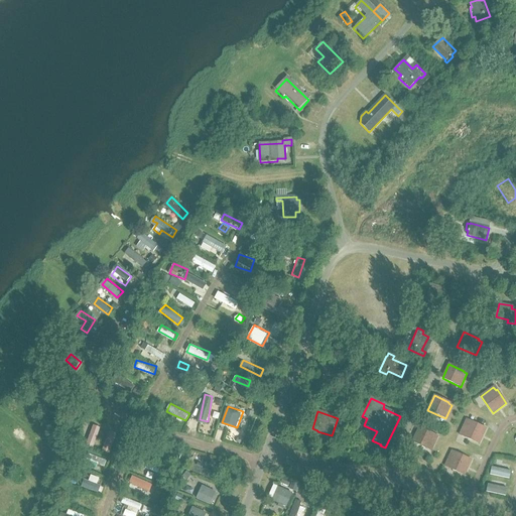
[(460,435),(479,443),(486,428),(470,421),(470,422),(466,420),(460,435)]
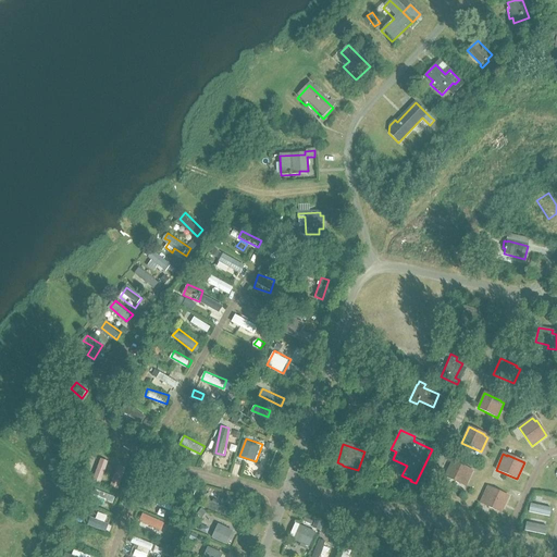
[(102,457),(95,479),(102,481),(110,459),(102,457)]
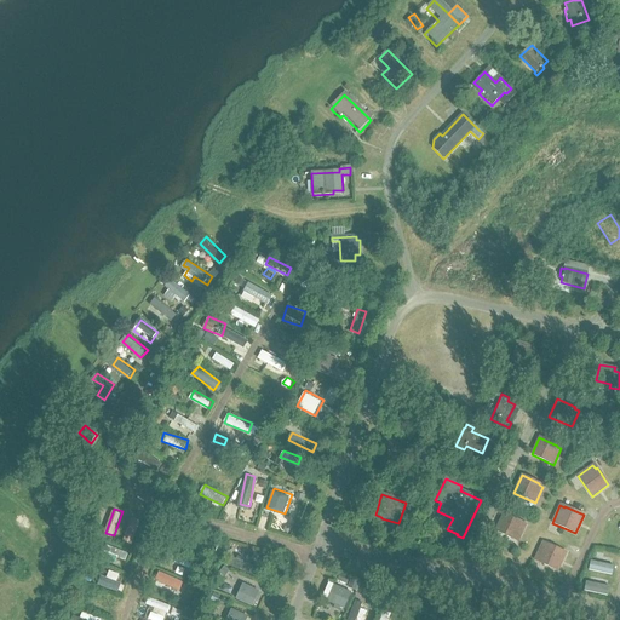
[(495,532),(517,541),(526,526),(521,523),(521,522),(504,514),(495,532)]
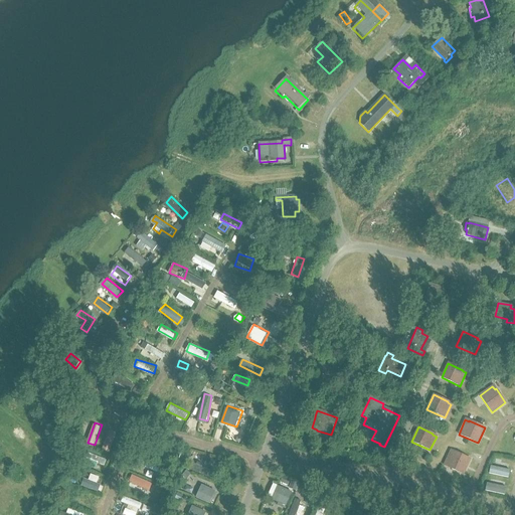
[(103,451),(115,455),(123,433),(110,428),(103,451)]
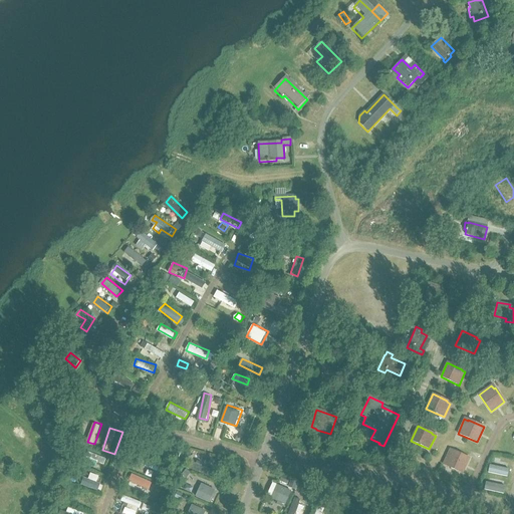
[(0,443),(0,447),(7,451),(10,443),(2,439),(0,443)]
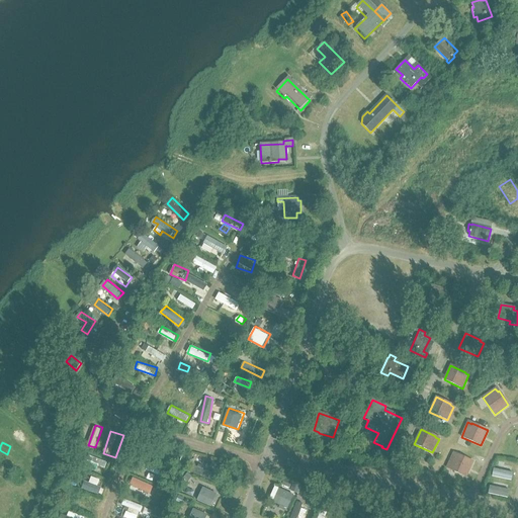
[(446,468),(465,478),(472,461),(457,454),(456,455),(453,454),(446,468)]
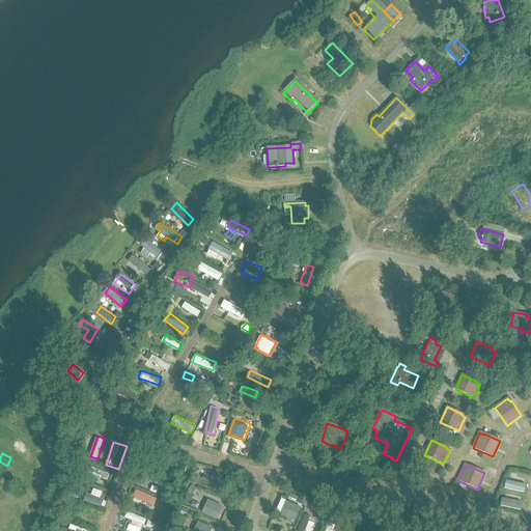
[(96,468),(95,474),(109,478),(111,472),(96,468)]
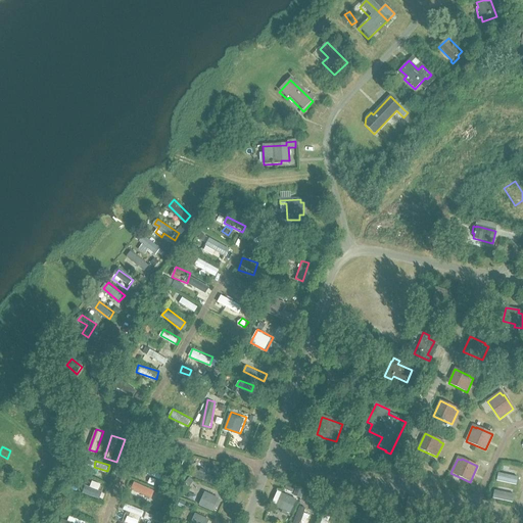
[(201,470),(198,477),(217,482),(219,475),(201,470)]
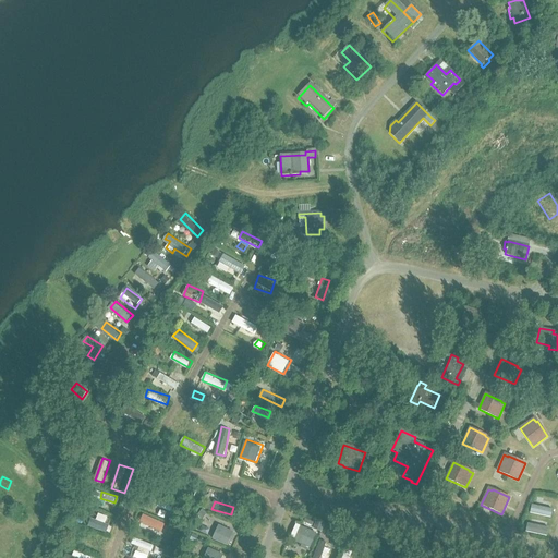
[(552,514),(552,505),(532,504),(532,513),(552,514)]
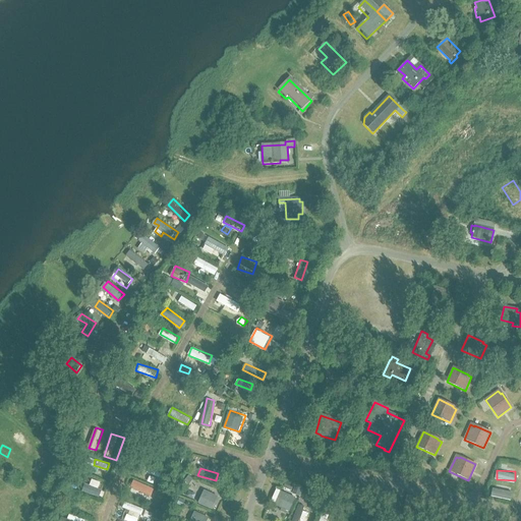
[(189,472),(185,480),(190,483),(195,476),(189,472)]
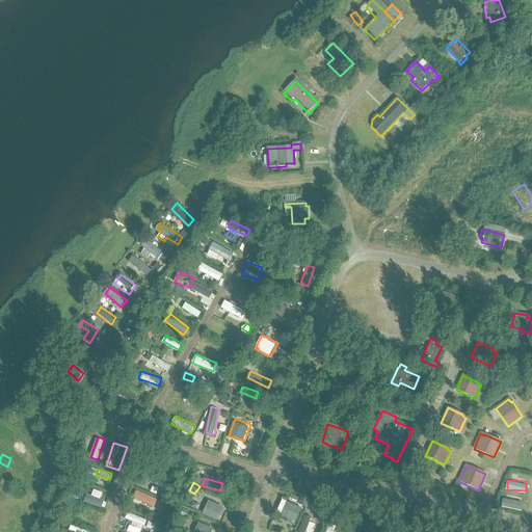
[(158,493),(161,486),(154,483),(152,490),(158,493)]
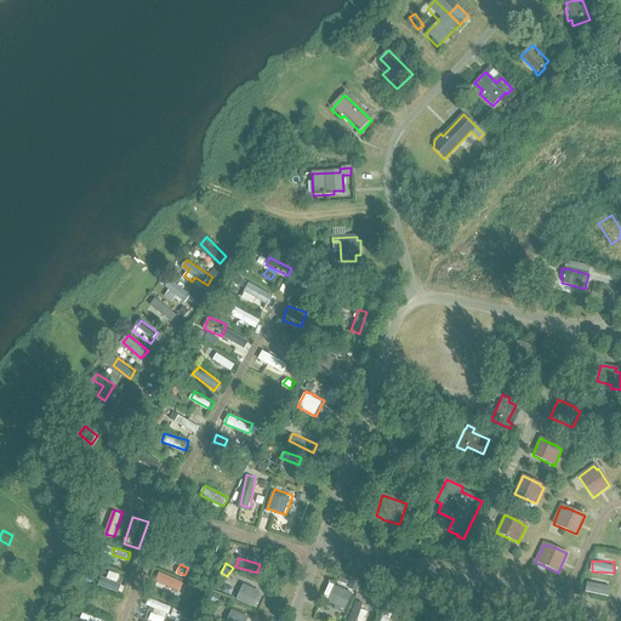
[(95,574),(92,581),(118,590),(123,573),(110,569),(108,577),(95,574)]
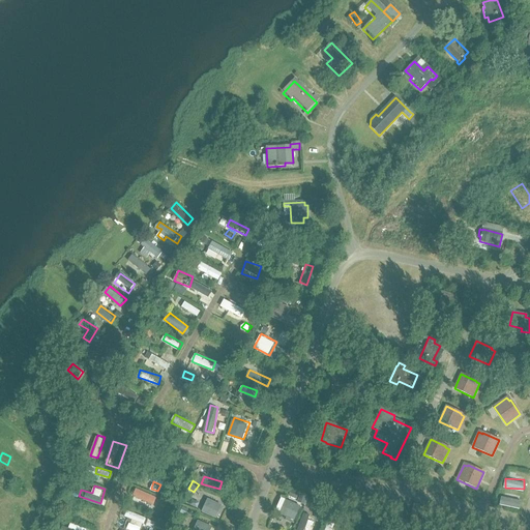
[(155,504),(159,497),(138,486),(134,493),(155,504)]
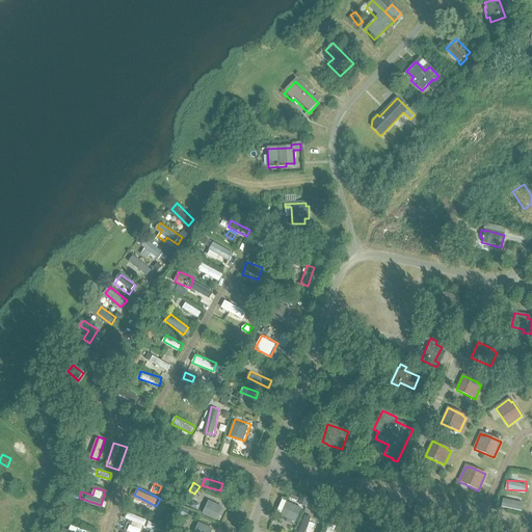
[(287,519),(295,523),(303,505),(284,497),(277,511),(288,515),(287,519)]
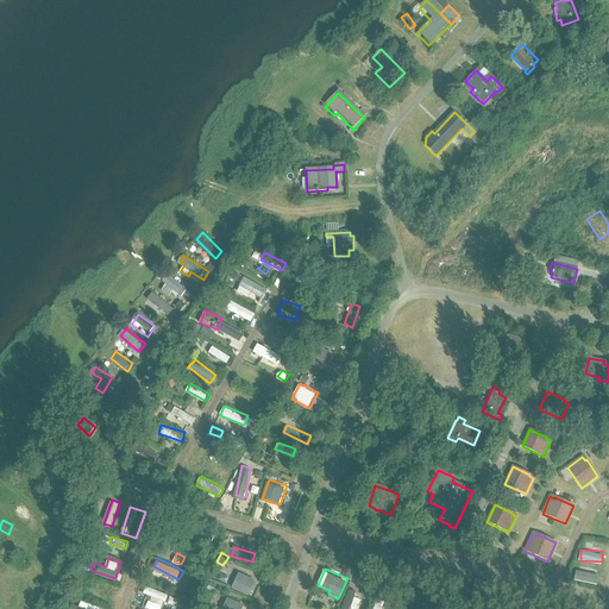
[(582,569),(581,581),(597,583),(600,571),(582,569)]
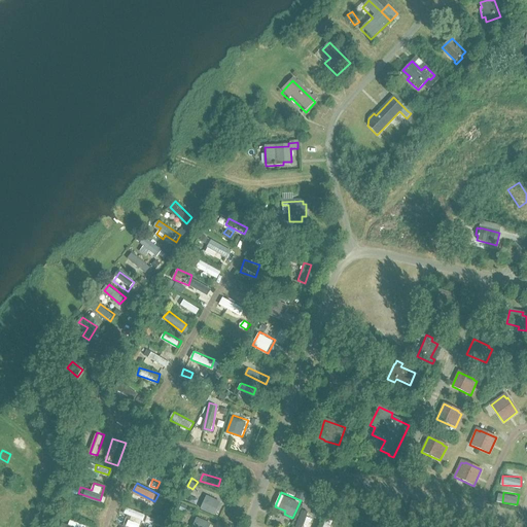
[(202,506),(216,513),(221,499),(207,494),(202,506)]
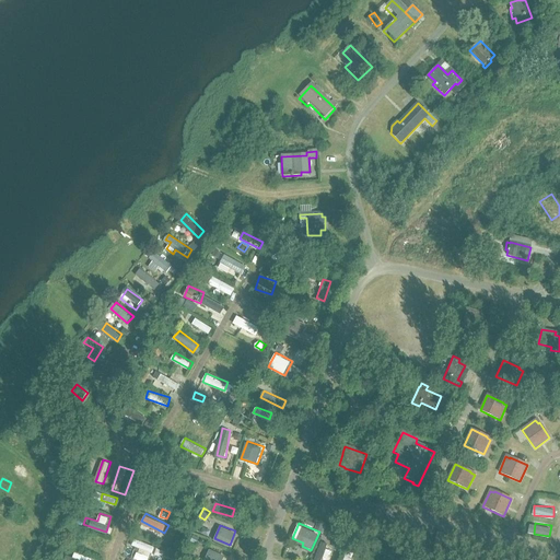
[(153,552),(156,545),(136,537),(132,544),(153,552)]
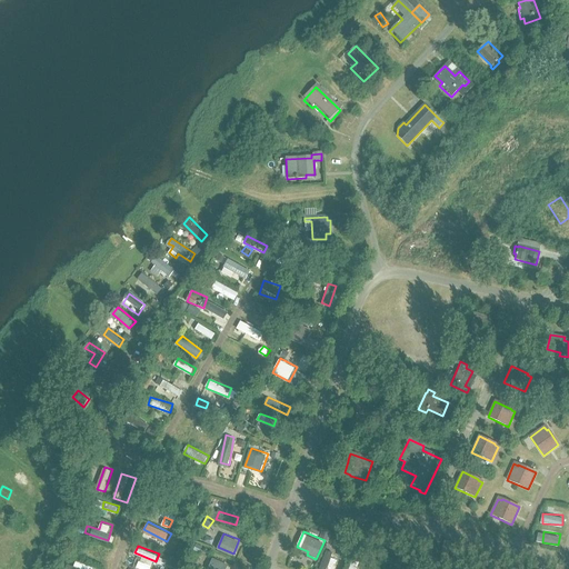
[(320,568),(335,568),(340,553),(326,549),(320,568)]
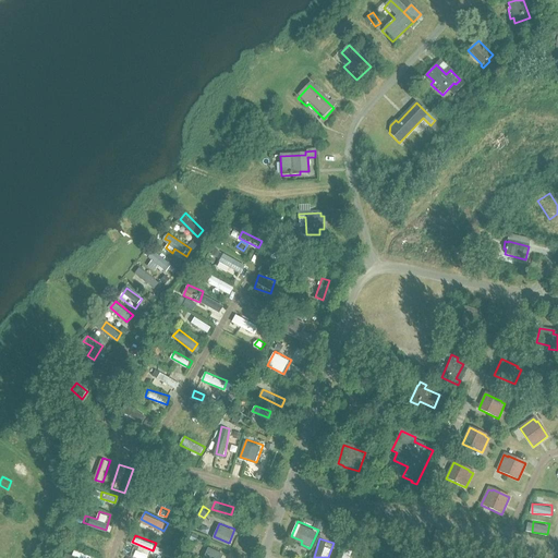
[(162,555),(166,548),(157,544),(155,552),(162,555)]
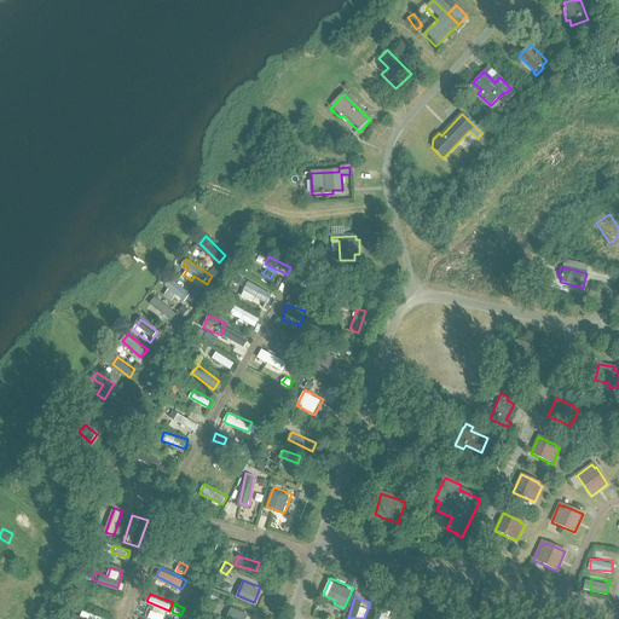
[(226,618),(244,618),(248,612),(232,605),(226,618)]
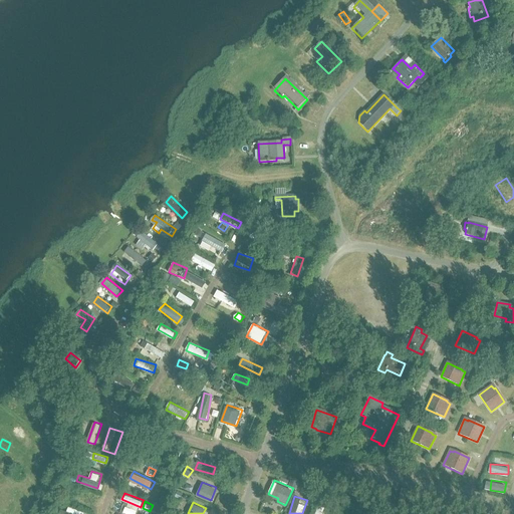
[(84,513),(86,512),(68,504),(63,513),(84,513)]
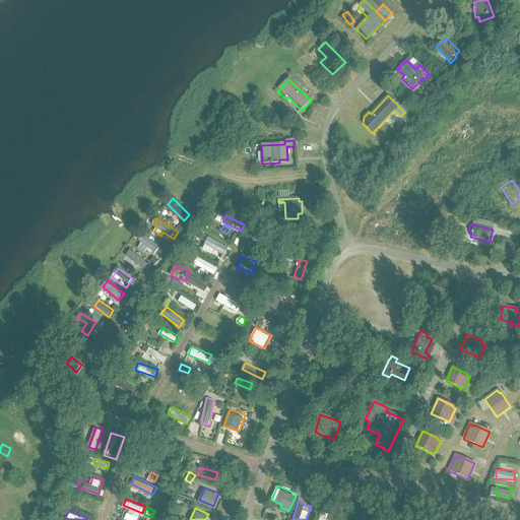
[(314,519),(327,519),(330,513),(317,510),(314,519)]
